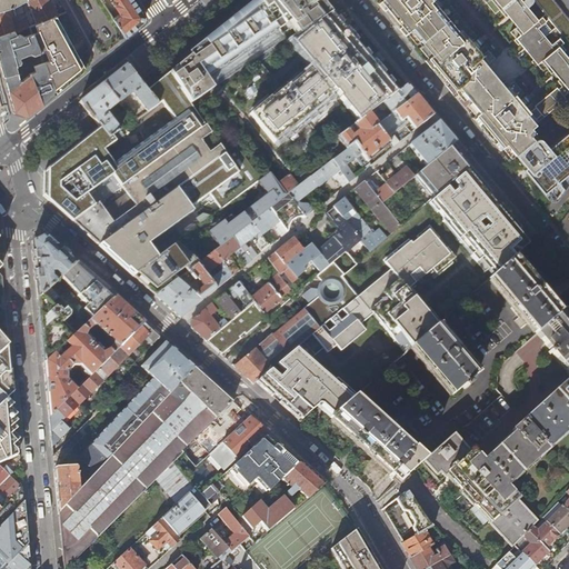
[(26,0),(0,0),(0,9),(20,3),(26,0)]
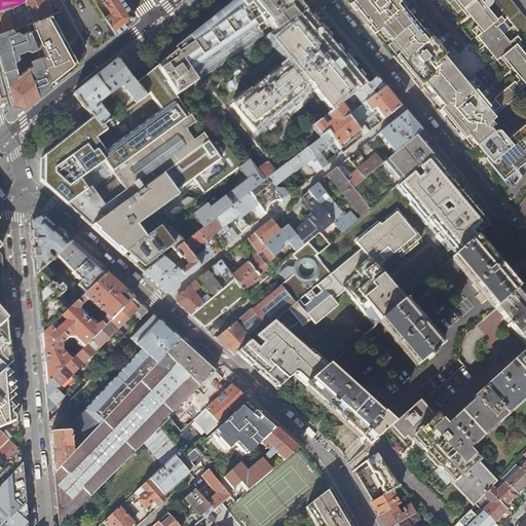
[(46,0),(24,0),(19,3),(0,8),(0,33),(12,29),(13,30),(24,26),(22,21),(11,25),(8,14),(22,11),(20,6),(25,3),(33,19),(31,20),(32,23),(52,14),(54,13),(46,0)]
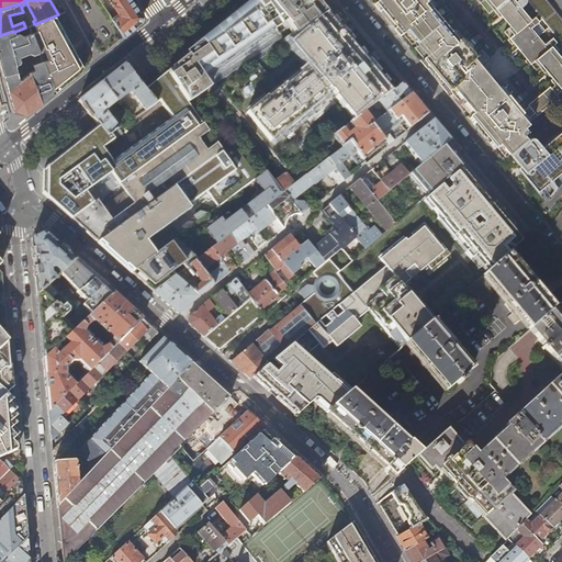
[(111,0),(112,0),(110,2),(116,13),(111,18),(123,36),(131,31),(141,23),(142,14),(132,0),(111,0)]
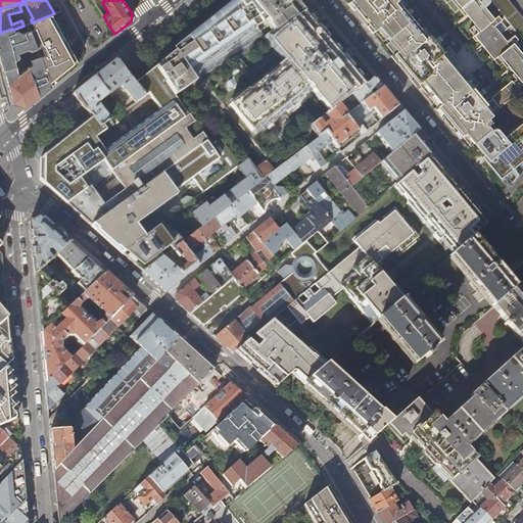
[(304,13),(297,4),(293,0),(240,0),(238,1),(207,27),(177,51),(135,84),(144,97),(165,82),(179,101),(204,83),(239,59),(269,39),(304,13)]
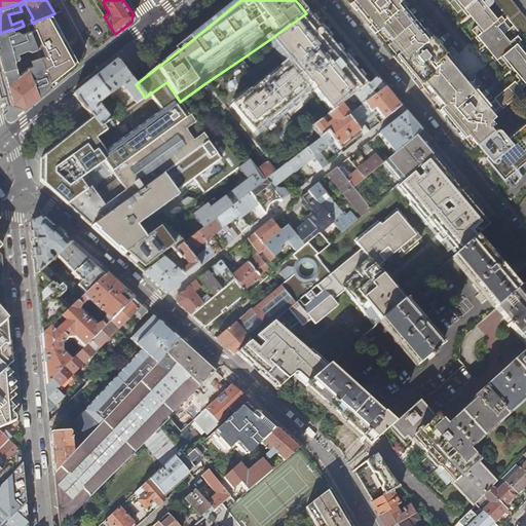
[(408,73),(421,89),(427,84),(437,96),(440,99),(433,104),(438,109),(450,124),(470,149),(476,144),(497,126),(490,118),(523,92),(521,88),(525,84),(525,54),(520,48),(525,42),(519,33),(510,41),(497,27),(506,17),(503,13),(496,19),(481,0),(346,0),(359,14),(374,33),(391,53),(408,73)]
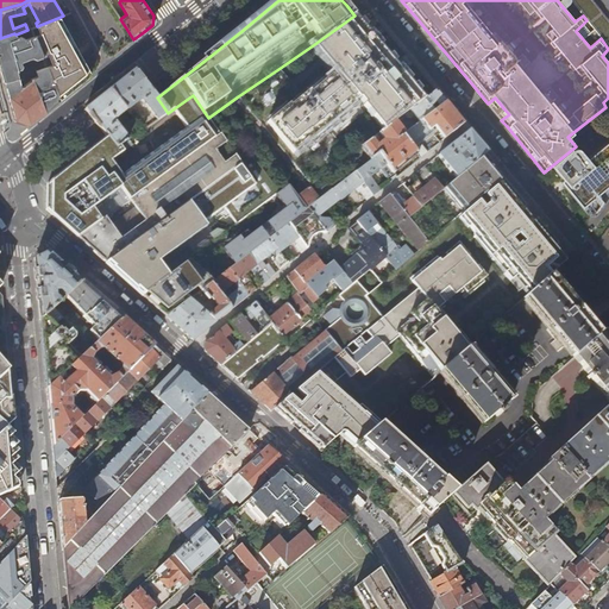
[(571,0),(583,16),(586,20),(601,38),(608,49),(608,22),(591,0),(571,0)]
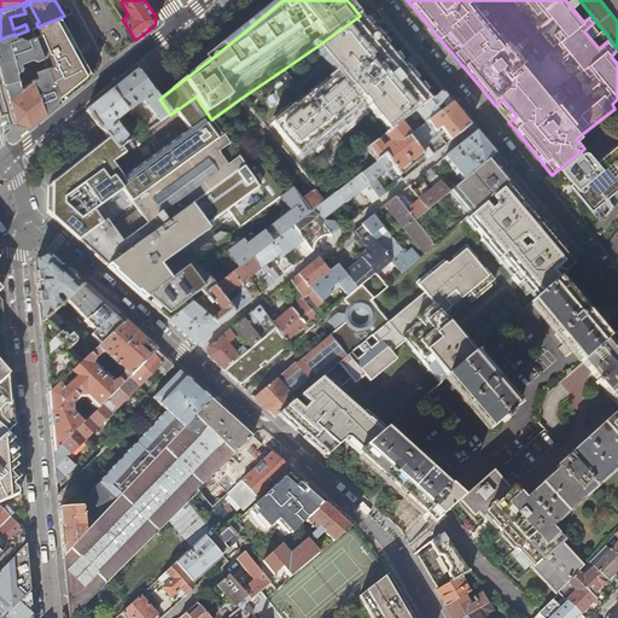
[(430,101),(360,16),(318,46),(338,71),(339,70),(344,76),(339,80),(337,77),(316,94),(314,92),(307,99),(272,126),(301,157),(332,129),(361,105),(360,104),(365,100),(369,105),(368,106),(390,133),(402,123),(408,118),(430,101)]
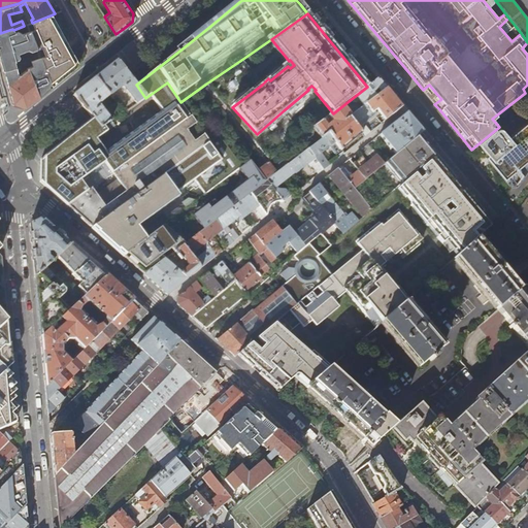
[(78,64),(53,14),(32,23),(31,23),(34,30),(30,31),(36,48),(41,46),(44,56),(40,58),(52,87),(71,70),(78,64)]
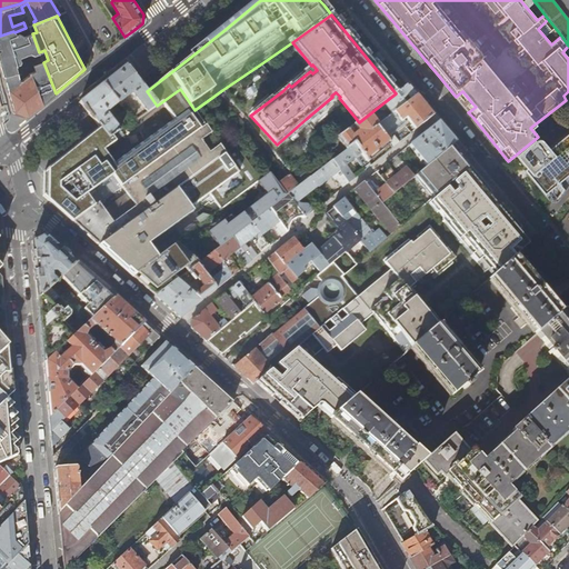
[(15,32),(13,31),(0,36),(0,60),(1,63),(10,96),(15,111),(28,116),(38,108),(48,99),(56,93),(43,62),(39,52),(32,33),(23,37),(22,35),(20,35),(15,36),(13,33),(15,32)]
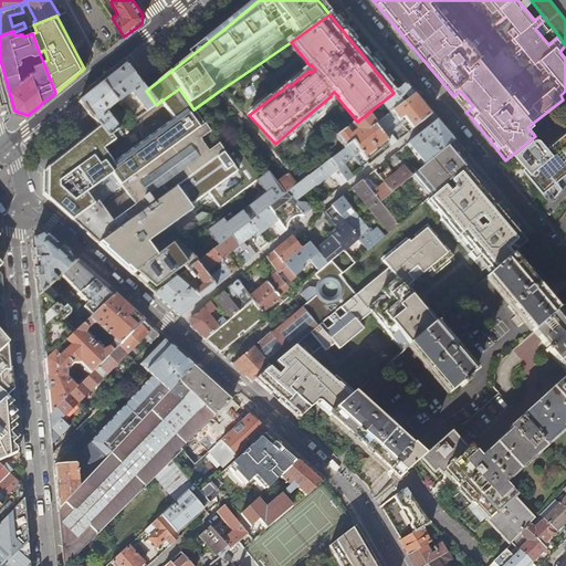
[(146,91),(125,64),(114,73),(102,83),(116,102),(130,91),(146,112),(156,105),(146,91)]
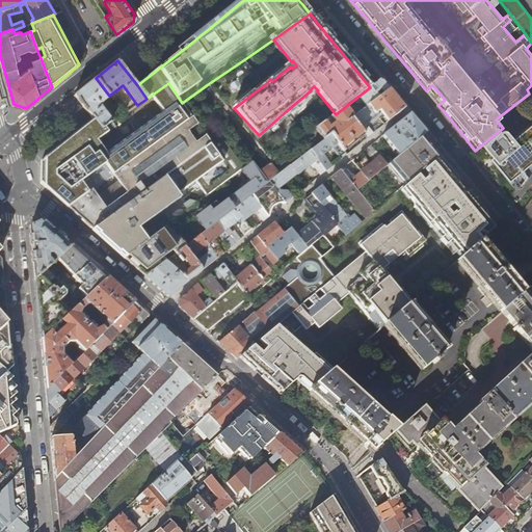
[(307,136),(286,111),(259,135),(234,108),(264,85),(243,60),(208,84),(272,162),(307,136)]
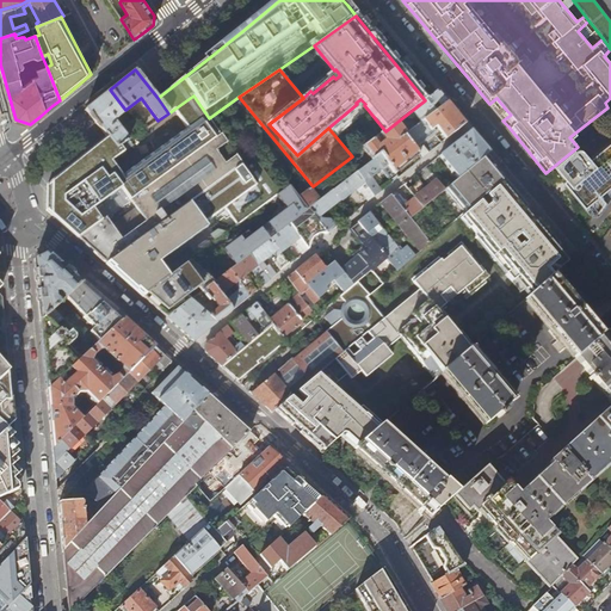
[(112,121),(125,110),(110,90),(98,99),(85,110),(107,139),(116,149),(128,141),(112,121)]
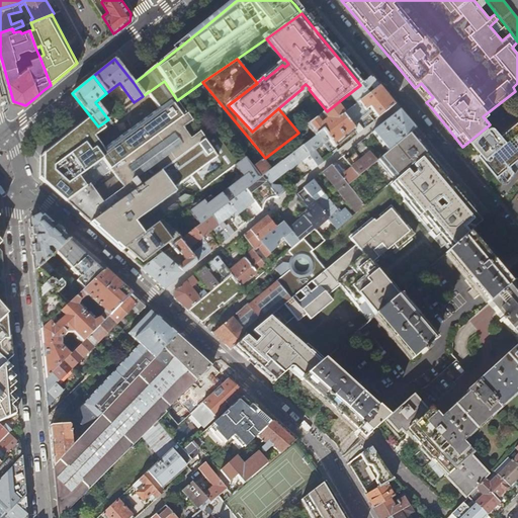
[(371,77),(360,85),(342,99),(343,101),(346,99),(349,99),(351,97),(356,103),(378,87),(374,81),(371,77)]
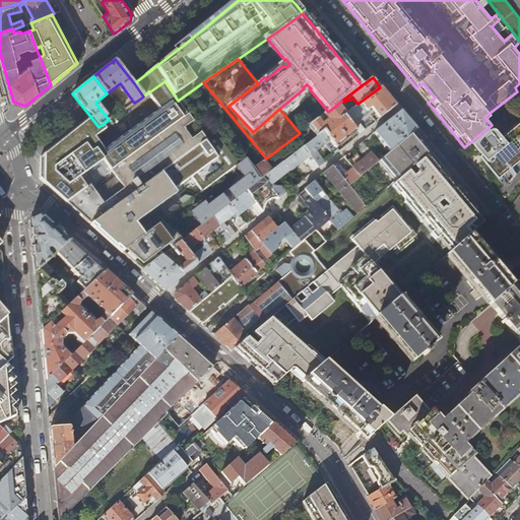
[(178,101),(165,81),(143,96),(134,103),(109,120),(99,127),(91,118),(81,126),(65,139),(49,152),(40,159),(39,179),(45,184),(56,194),(66,203),(145,146),(138,134),(103,159),(90,142),(113,127),(115,129),(144,110),(161,135),(188,115),(178,101)]
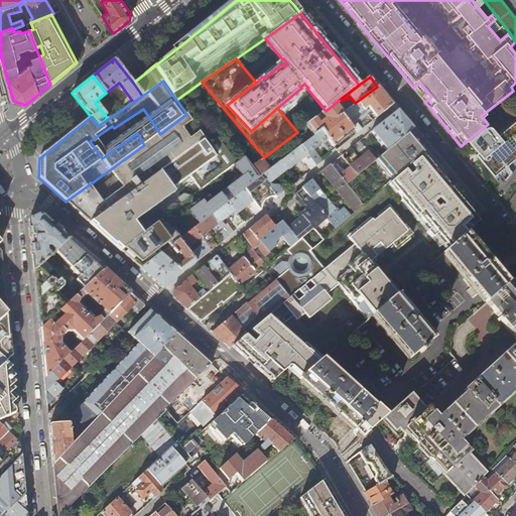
[(385,95),(377,87),(355,103),(343,112),(341,114),(347,123),(368,107),(377,118),(393,105),(385,95)]
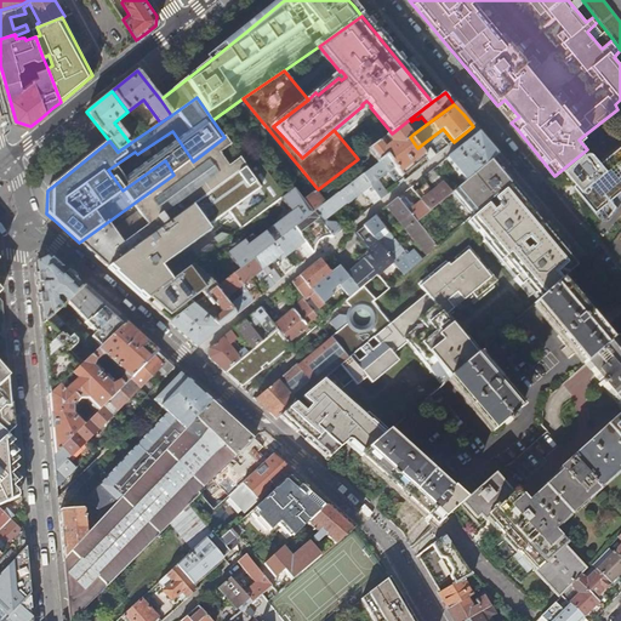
[(412,135),(404,124),(392,134),(368,152),(377,163),(387,155),(402,175),(425,155),(421,151),(417,148),(410,137),(412,135)]
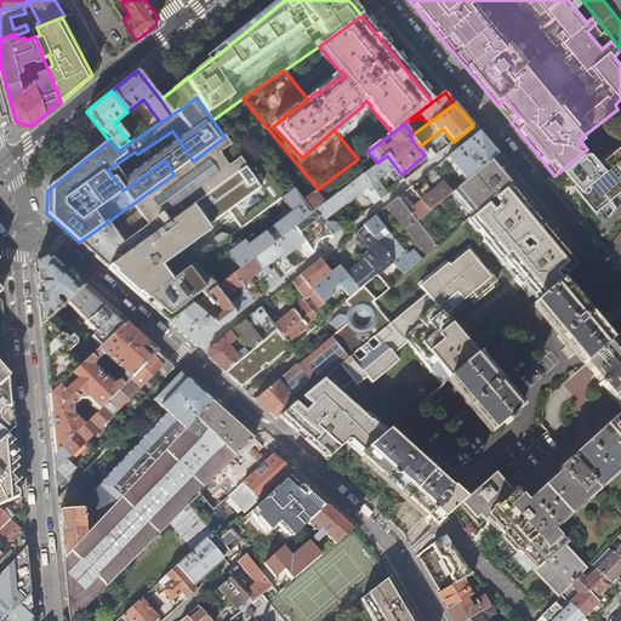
[(446,159),(465,182),(493,159),(496,154),(486,143),(478,134),(461,147),(446,159)]
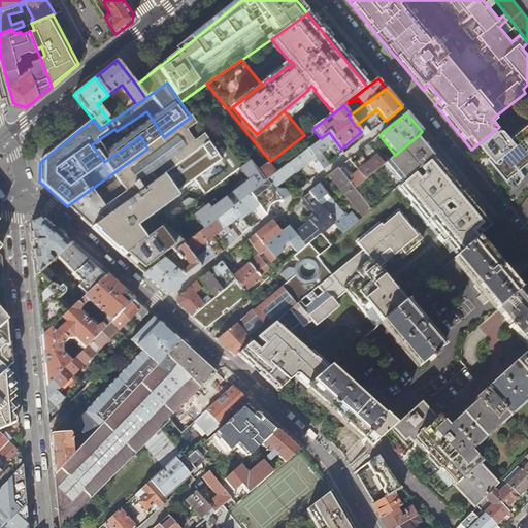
[(209,142),(191,117),(164,137),(147,149),(67,206),(84,221),(92,228),(209,142)]
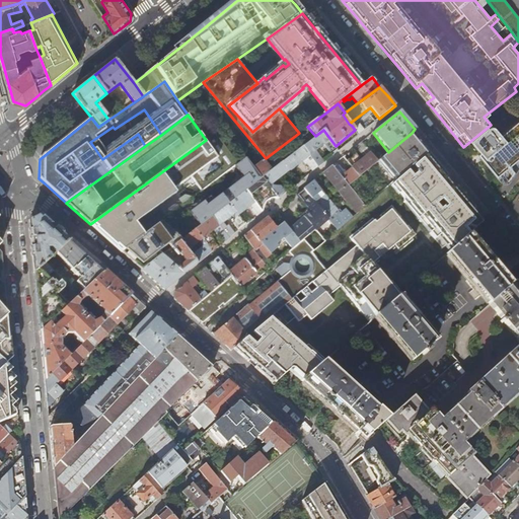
[(518,119),(499,136),(491,125),(469,142),(502,180),(503,180),(504,180),(505,180),(506,179),(518,160),(518,119)]
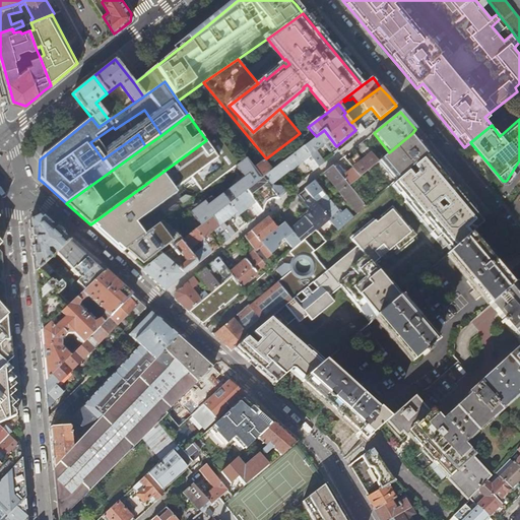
[(352,126),(355,130),(359,135),(365,131),(359,122),(352,126)]
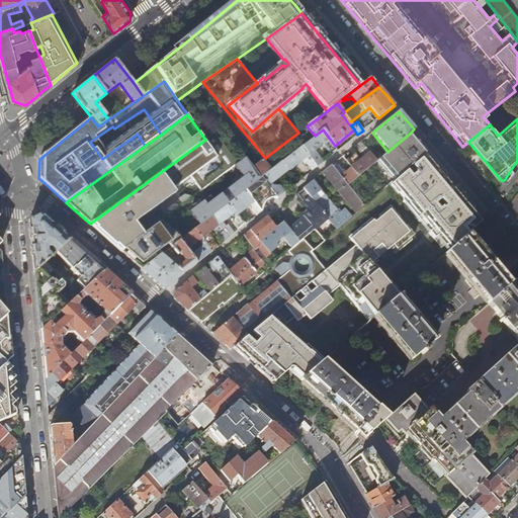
[(214,133),(205,140),(90,224),(99,232),(113,245),(121,251),(123,250),(162,220),(154,208),(176,192),(169,182),(211,151),(227,171),(237,163),(214,133)]
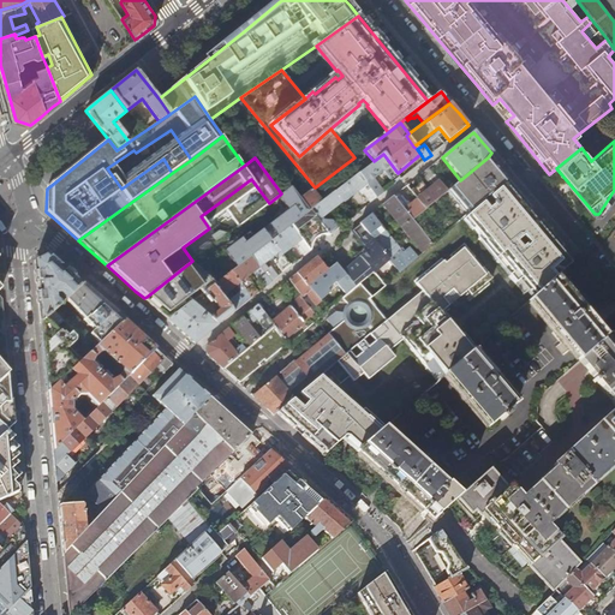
[(470,214),(508,181),(497,169),(488,157),(460,180),(449,190),(470,214)]
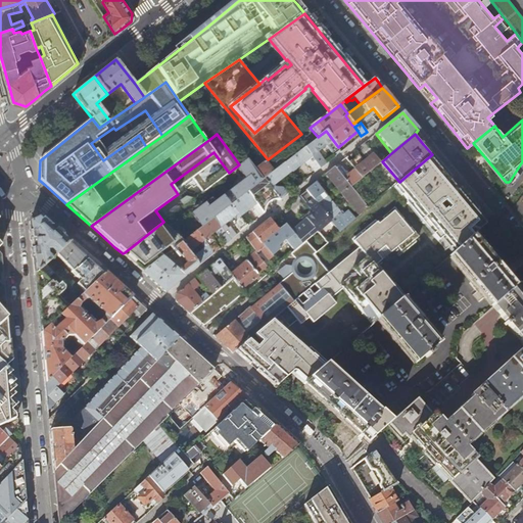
[(369,148),(365,143),(360,146),(365,152),(369,148)]
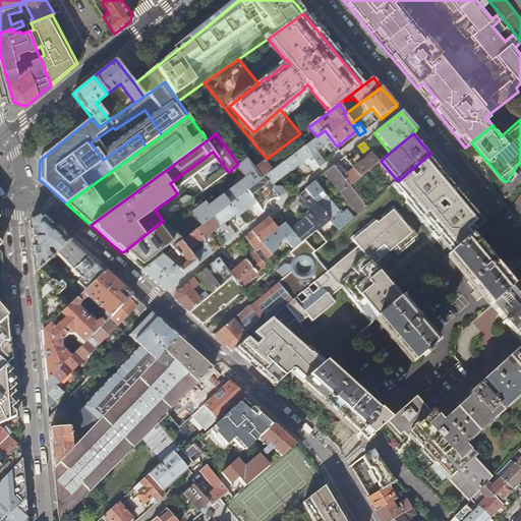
[(283,162),(283,163),(290,172),(303,162),(310,156),(303,147),(283,162)]
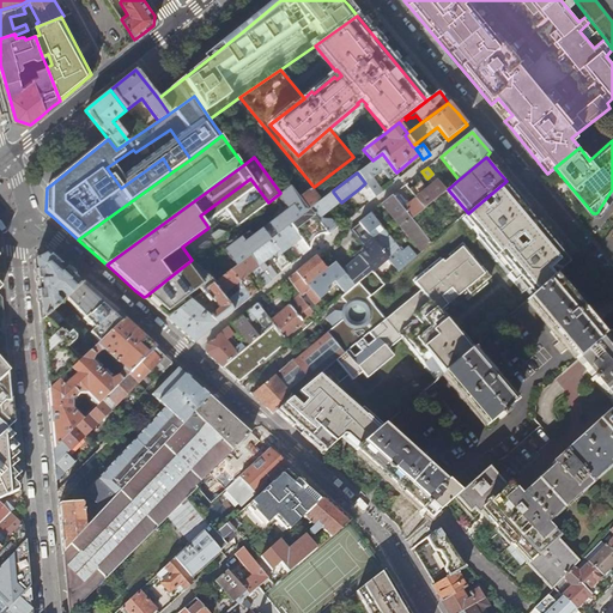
[(414,196),(416,199),(424,210),(445,192),(434,176),(429,180),(431,183),(428,186),(414,196)]
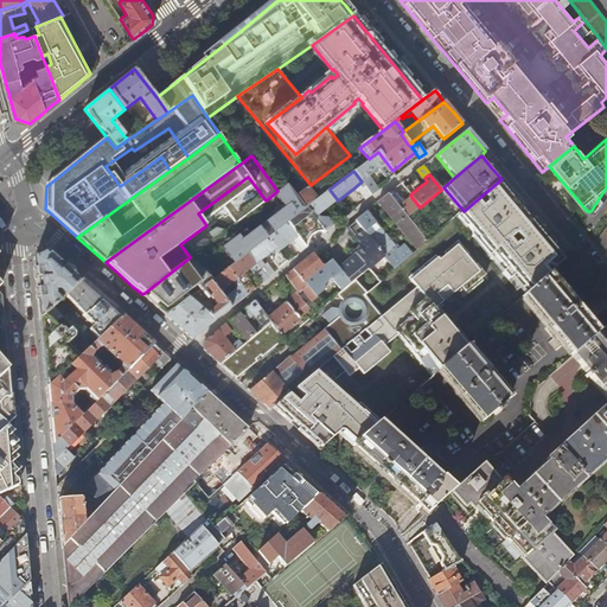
[(410,195),(423,184),(419,178),(404,189),(410,195)]
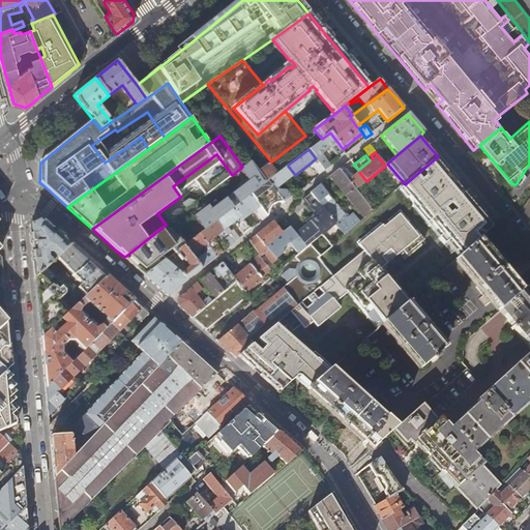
[(443,164),(438,157),(401,188),(413,203),(412,207),(417,208),(430,223),(466,190),(458,180),(443,164)]
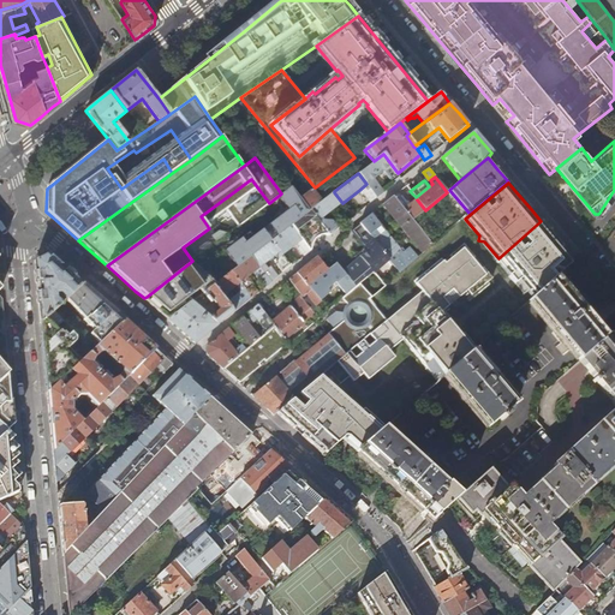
[(377,198),(369,187),(366,184),(358,191),(362,195),(363,193),(370,203),(377,198)]
